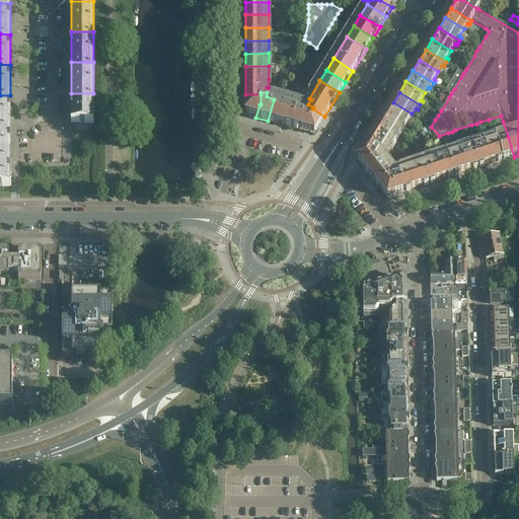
[(93,124),(93,93),(71,93),(71,124),(93,124)]
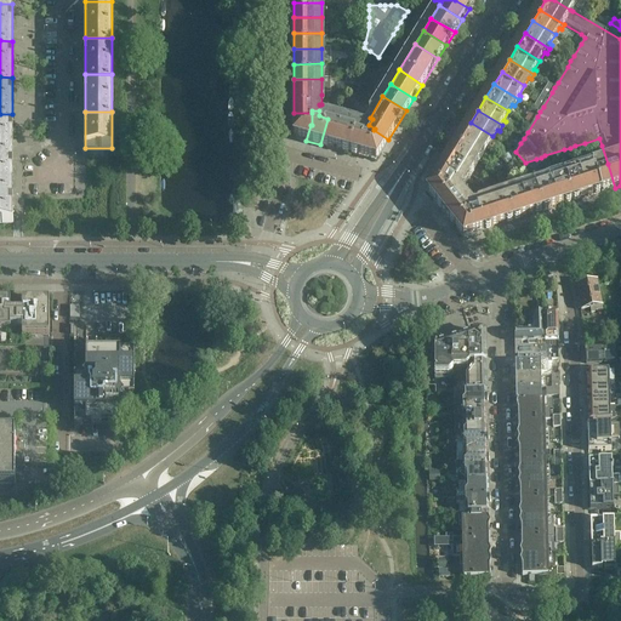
[(306,141),(311,125),(312,125),(312,113),(294,113),(294,137),(306,141)]
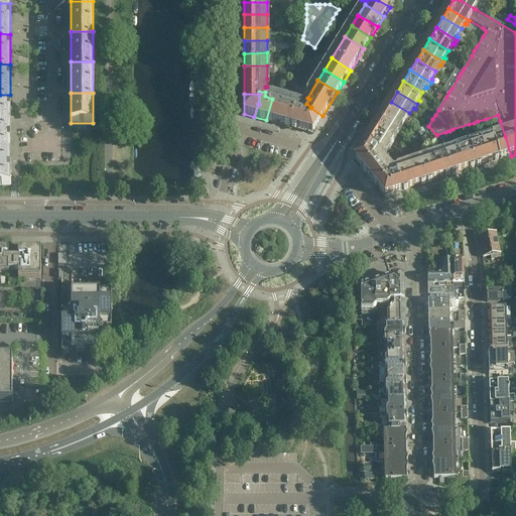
[(0,125),(11,125),(10,95),(0,95),(0,125)]
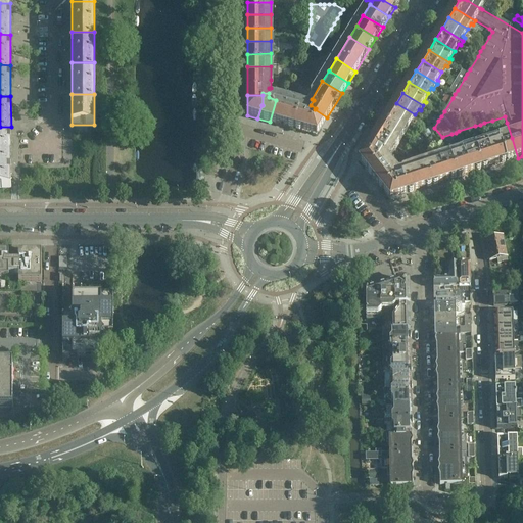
[(282,126),(288,103),(276,100),(270,122),(282,126)]
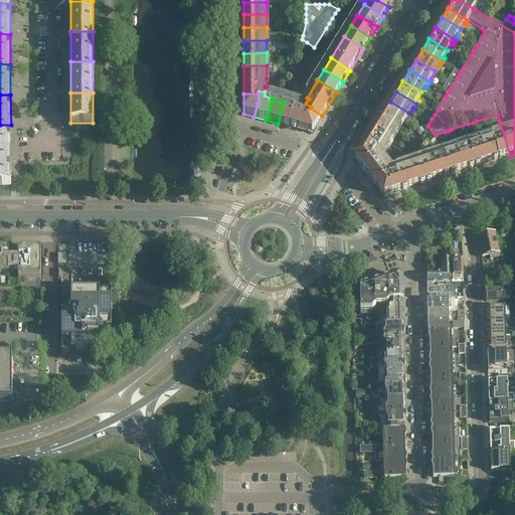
[(290,127),(296,105),(284,102),(278,124),(290,127)]
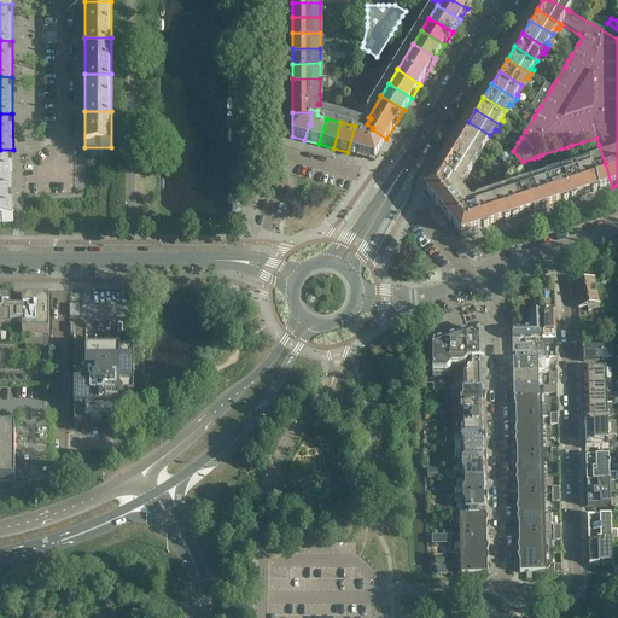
[(485,145),(490,135),(468,122),(460,135),(484,151),(488,146),(485,145)]
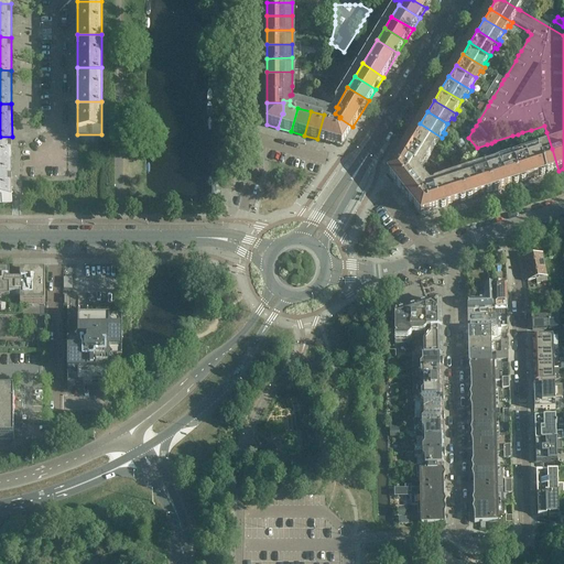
[(335,129),(333,128),(339,118),(340,117),(335,114),(332,117),(324,115),(317,139),(331,142),(335,129)]
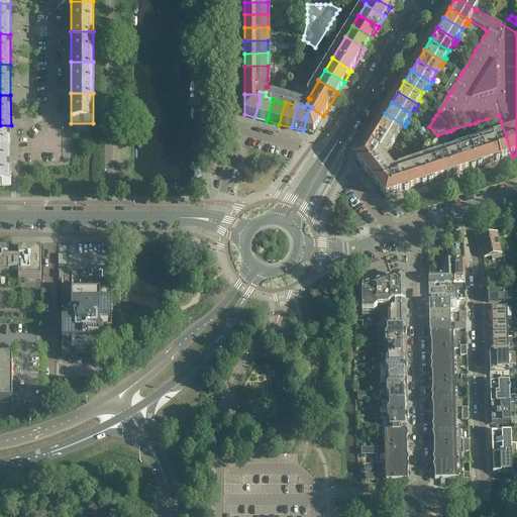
[(313,133),(321,120),(323,116),(311,108),(305,117),(307,118),(303,130),(313,133)]
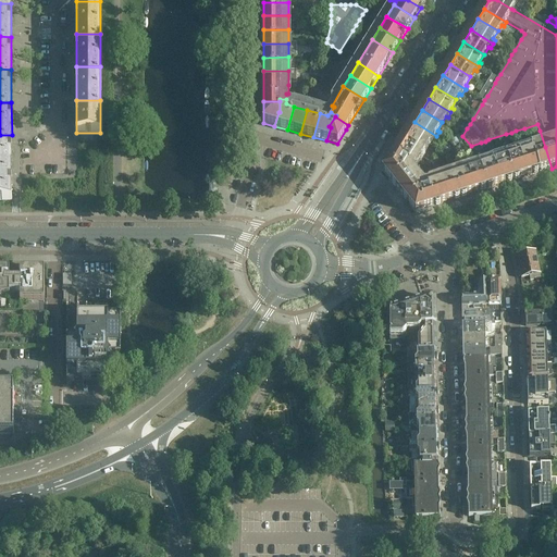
[(436,136),(415,122),(407,133),(428,146),(432,138),(434,139),(436,136)]
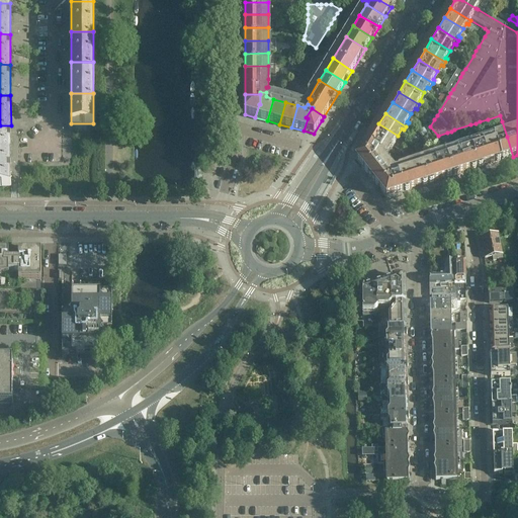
[(502,121),(500,115),(488,119),(490,125),(502,121)]
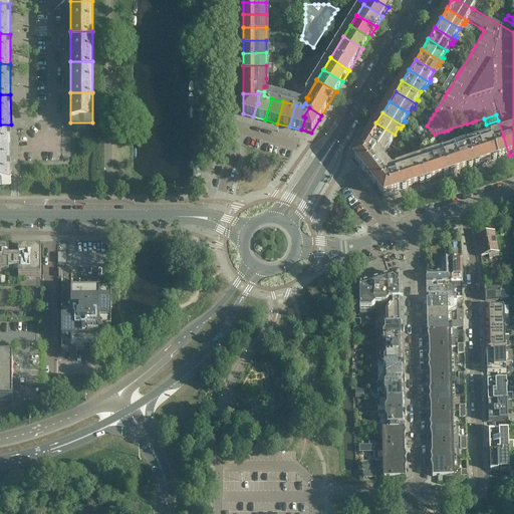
[(391,141),(395,135),(375,122),(369,134),(391,146),(393,142),(391,141)]
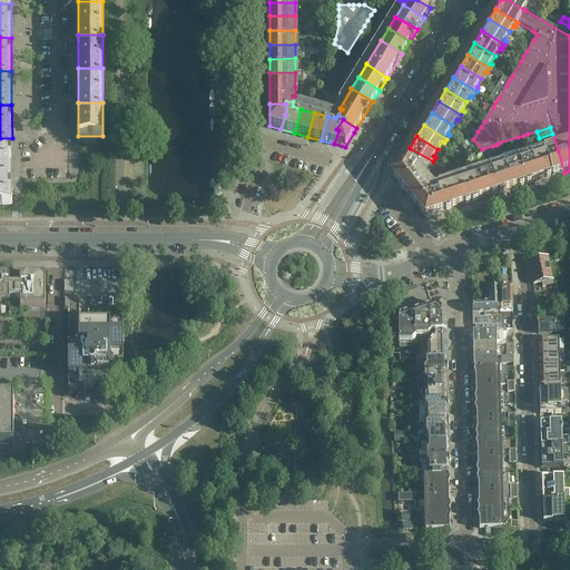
[(0,172),(12,173),(12,138),(0,138),(0,172)]
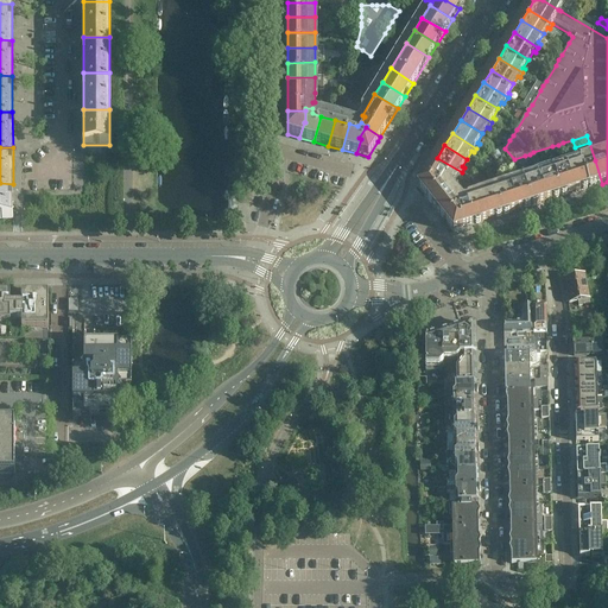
[(501,169),(493,157),(492,157),(489,164),(494,170),(501,169)]
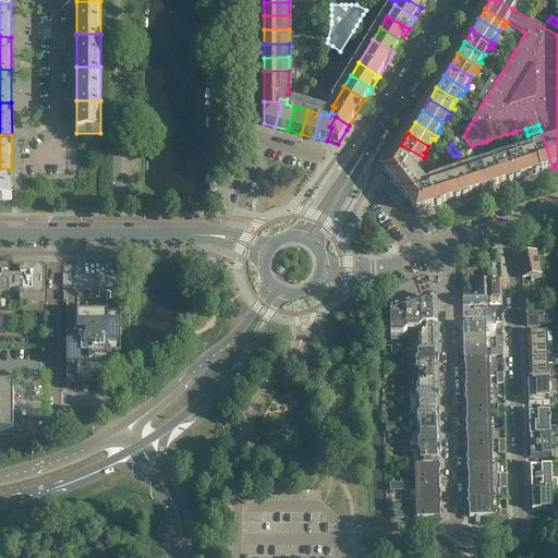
[(460,155),(462,148),(458,144),(452,144),(460,155)]
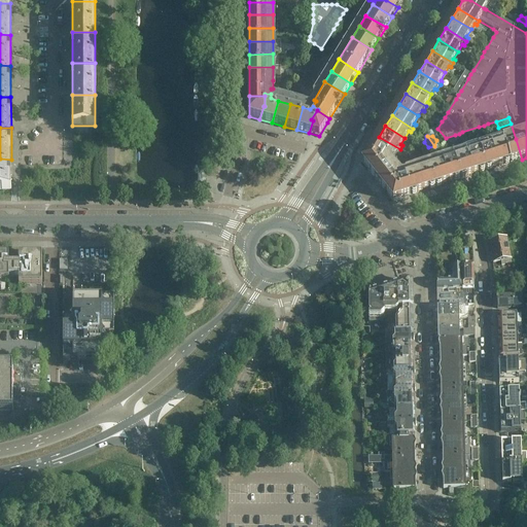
[(400,149),(379,137),(373,147),(385,155),(391,159),(395,152),(398,152),(400,149)]
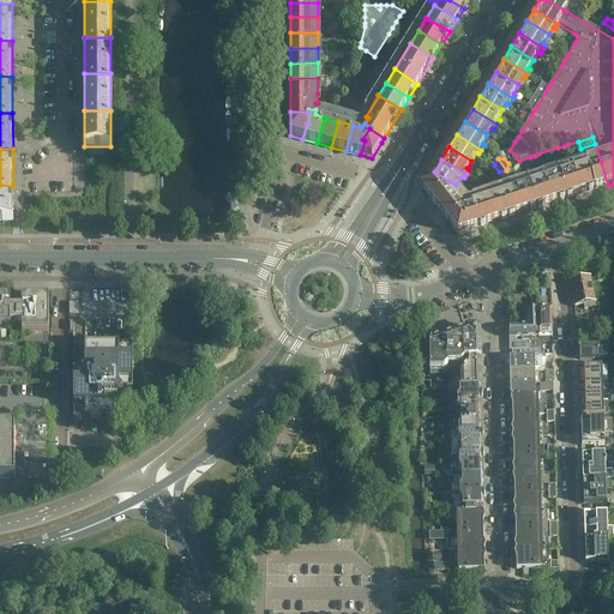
[(608,186),(601,162),(587,167),(594,191),(608,186)]
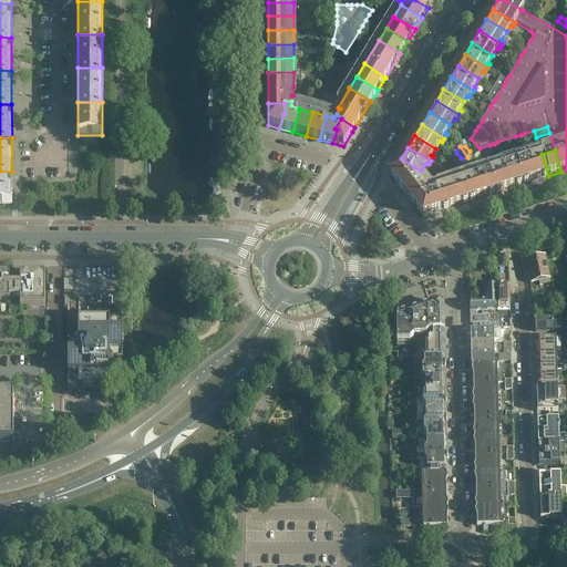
[(548,176),(542,154),(533,156),(532,154),(527,156),(535,181),(548,176)]
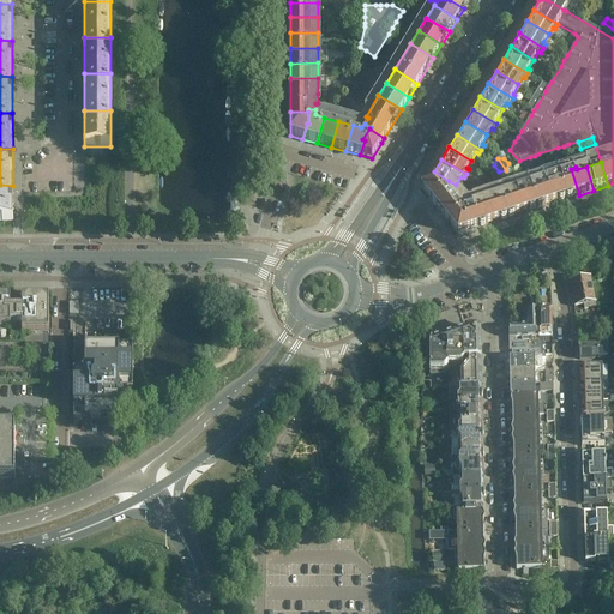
[(579,196),(571,169),(566,170),(566,173),(557,176),(565,200),(579,196)]
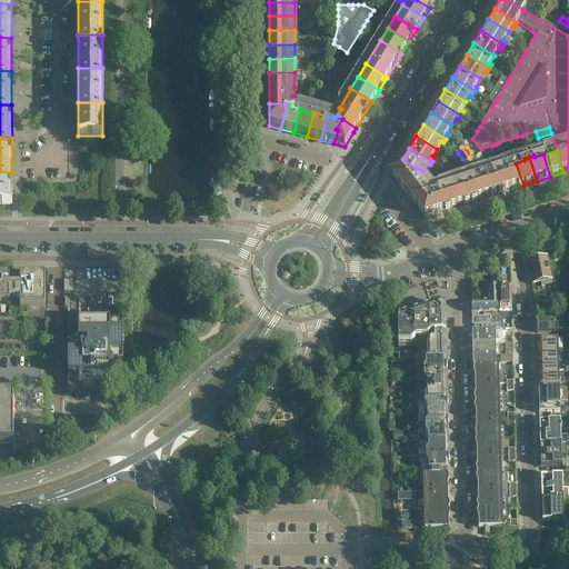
[(410,178),(416,168),(402,159),(391,177),(399,187),(410,178)]
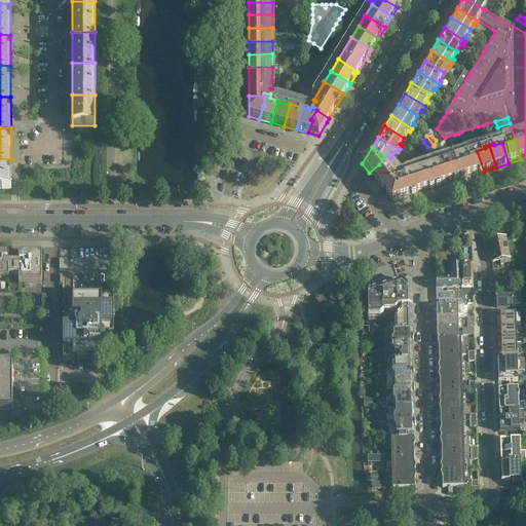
[(484,172),(477,151),(470,153),(468,151),(464,153),(472,176),(484,172)]
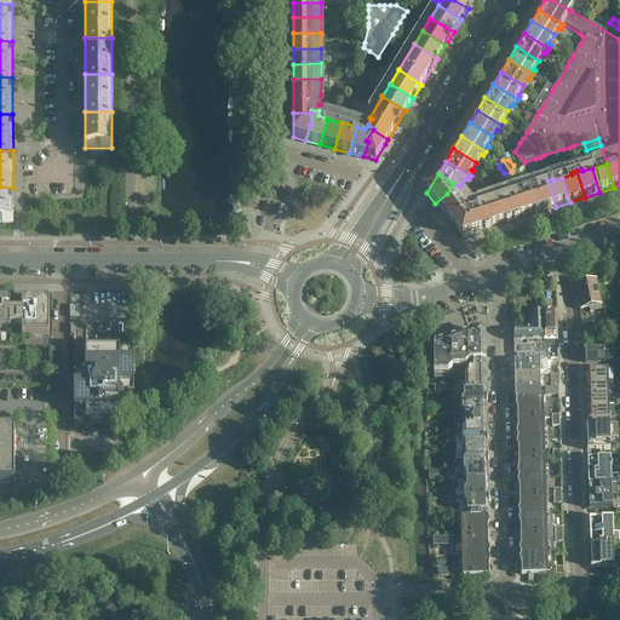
[(474,193),(482,185),(477,181),(475,187),(470,191),(474,193)]
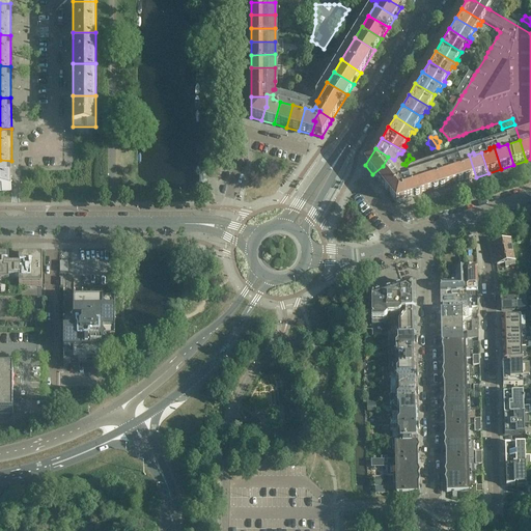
[(476,177),(469,155),(464,156),(465,158),(456,161),(464,182),(476,177)]
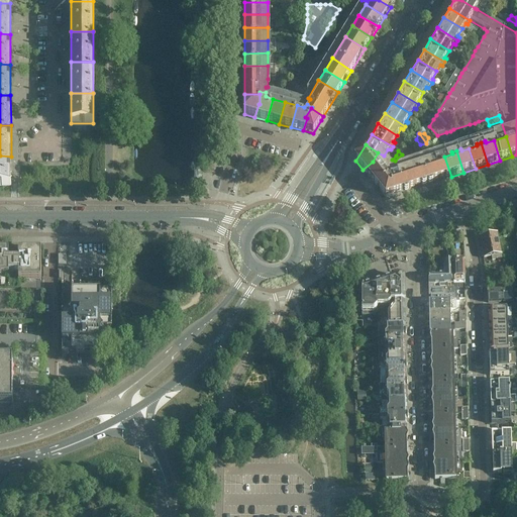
[(383,159),(384,156),(378,152),(373,162),(363,170),(371,179),(388,166),(383,159)]
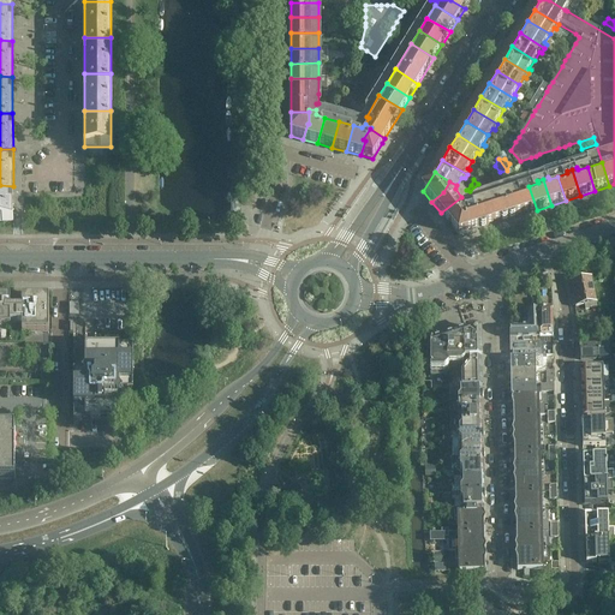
[(476,191),(483,190),(478,184),(470,191),(471,196),(476,191)]
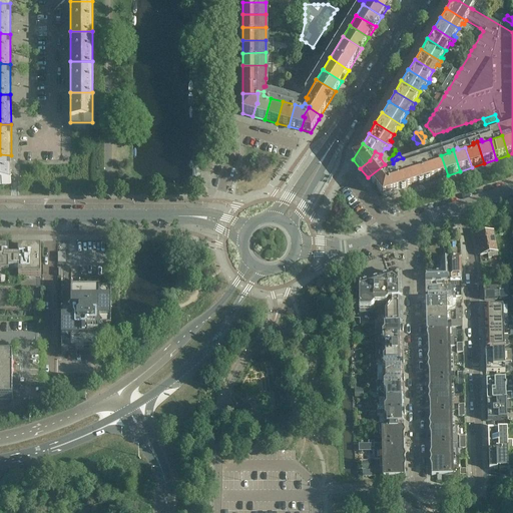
[(0,185),(11,185),(11,155),(0,154),(0,185)]
